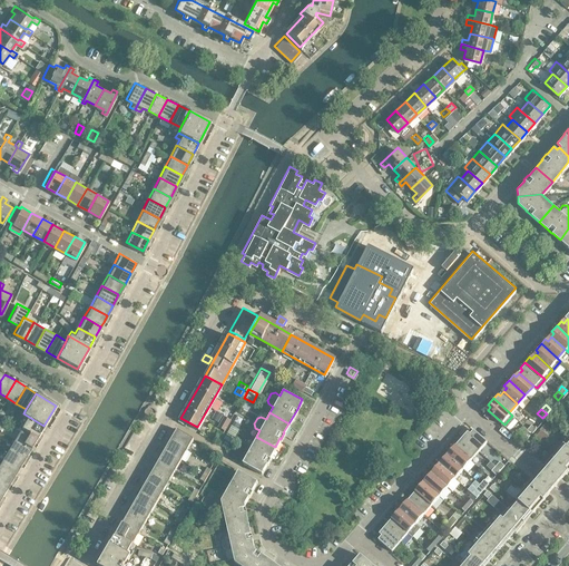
[(37,437),(40,430),(43,426),(23,413),(20,419),(23,421),(20,427),(37,437)]
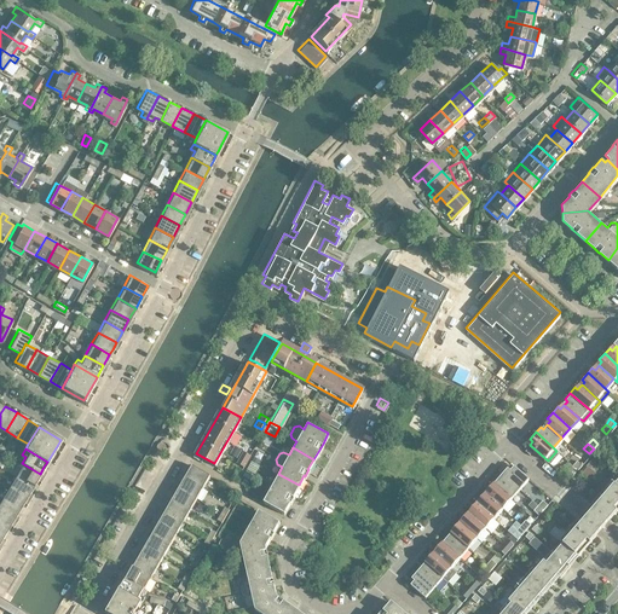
[(238,453),(246,458),(249,452),(241,449),(238,453)]
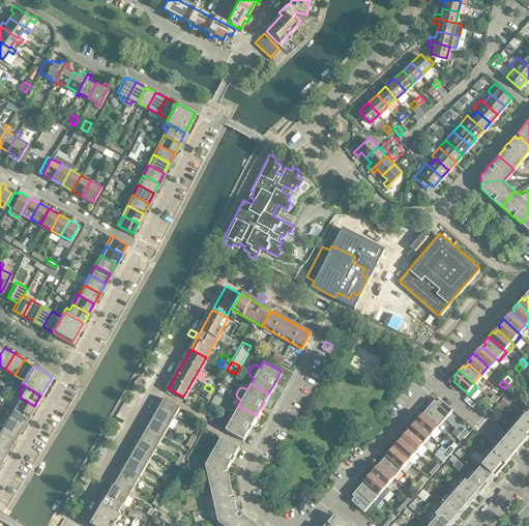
[(210,392),(204,388),(201,393),(207,398),(210,392)]
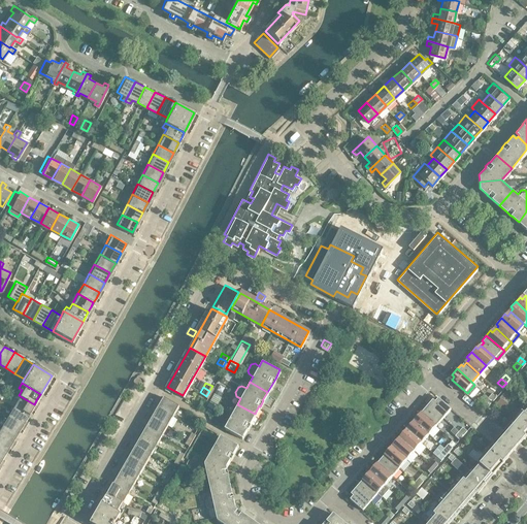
[(491,391),(487,395),(492,399),(496,394),(491,391)]
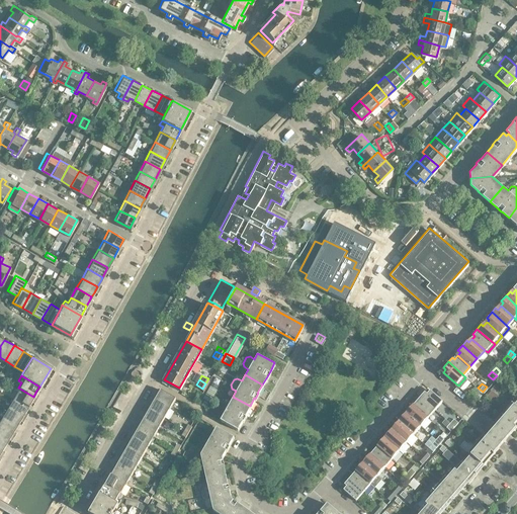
[(27,406),(30,402),(33,397),(18,388),(13,397),(27,406)]
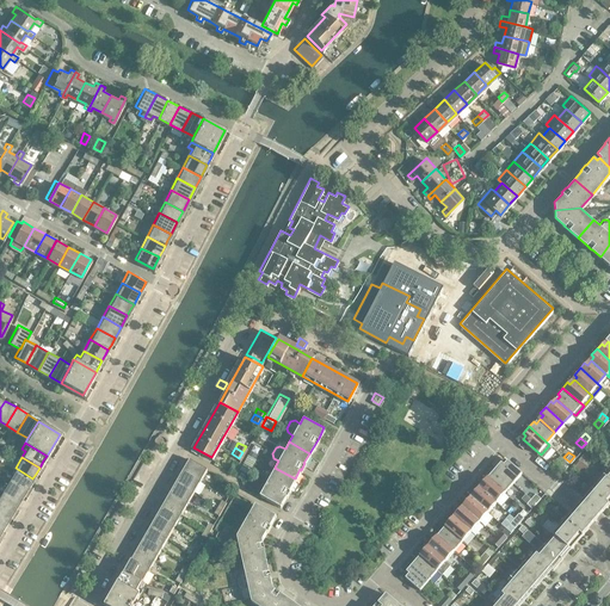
[(189,457),(185,463),(183,467),(201,477),(207,467),(189,457)]
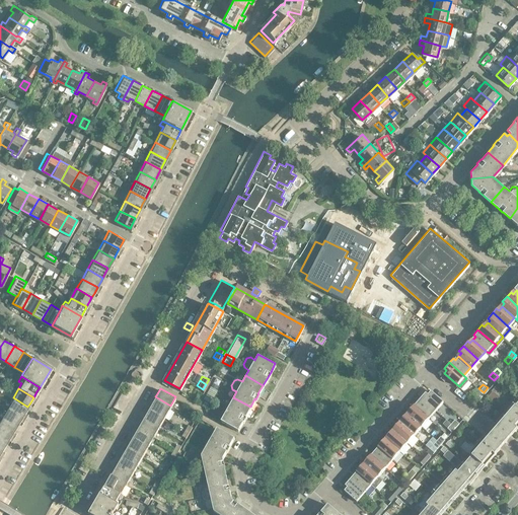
[(427,392),(425,390),(421,395),(435,408),(442,399),(430,388),(427,392)]
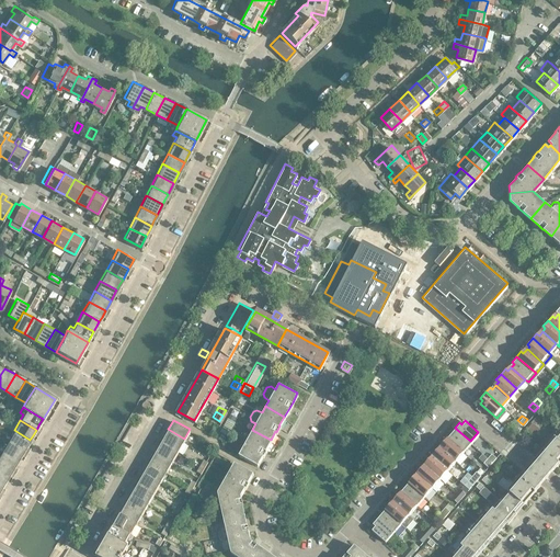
[(514,424),(518,429),(523,424),(517,420),(514,424)]
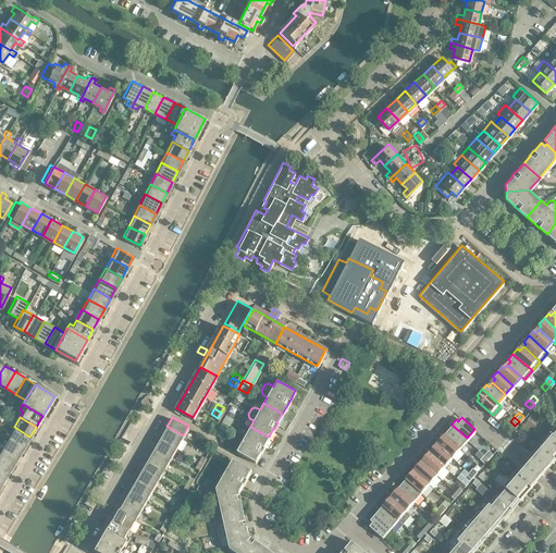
[(555,424),(528,457),(520,466),(481,512),(478,510),(461,528),(465,530),(444,552),(471,552),(473,552),(471,550),(474,544),(472,542),(479,536),(481,538),(491,527),(487,525),(494,518),(496,519),(501,515),(503,517),(513,506),(509,504),(516,498),(518,500),(523,493),(521,491),(528,484),(530,487),(543,470),(555,457),(553,455),(555,451),(555,424)]
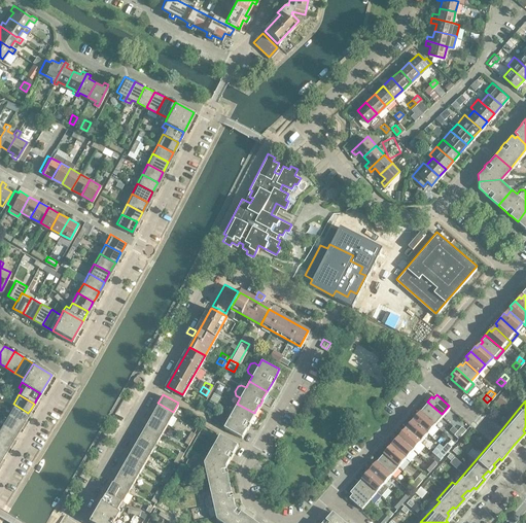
[(422,407),(425,409),(422,412),(434,423),(442,414),(427,402),(422,407)]
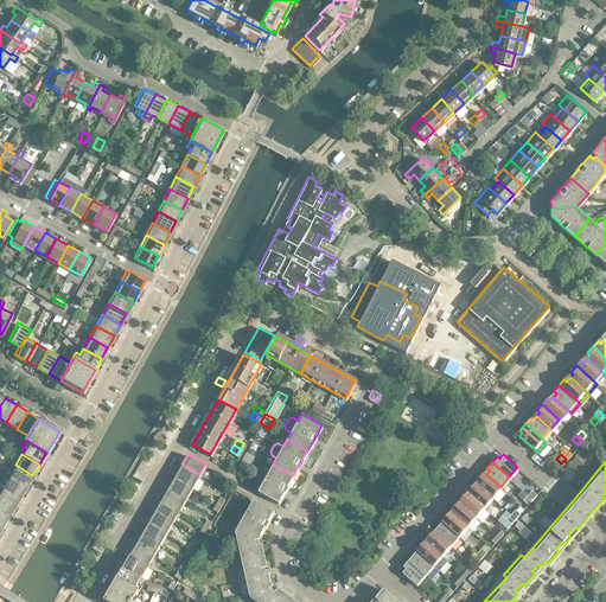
[(182,463),(178,471),(174,475),(192,485),(199,474),(182,463)]
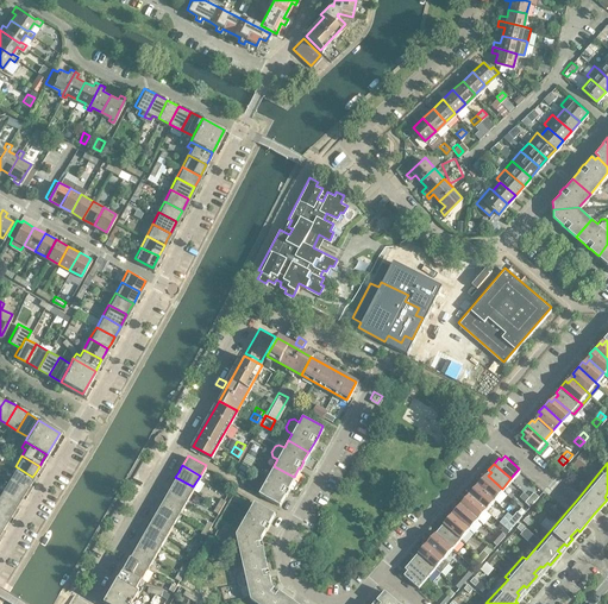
[(26,488),(30,482),(32,477),(16,466),(8,477),(26,488)]
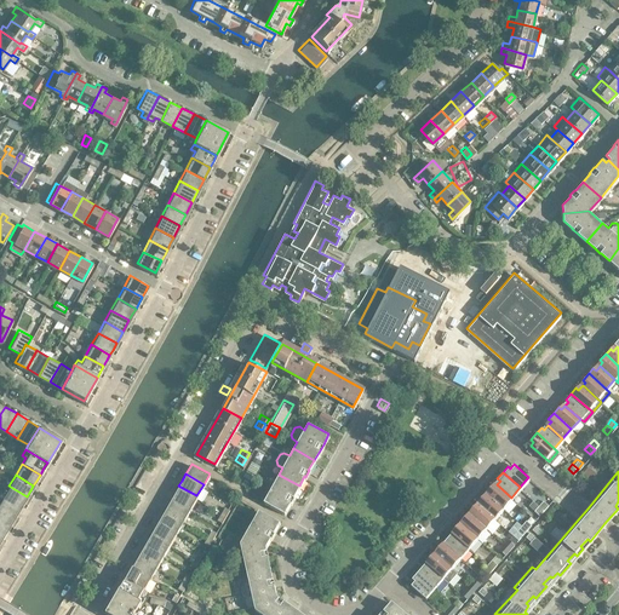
[(263,501),(278,509),(282,511),(287,501),(291,503),(294,496),(293,496),(299,486),(279,475),(263,501)]
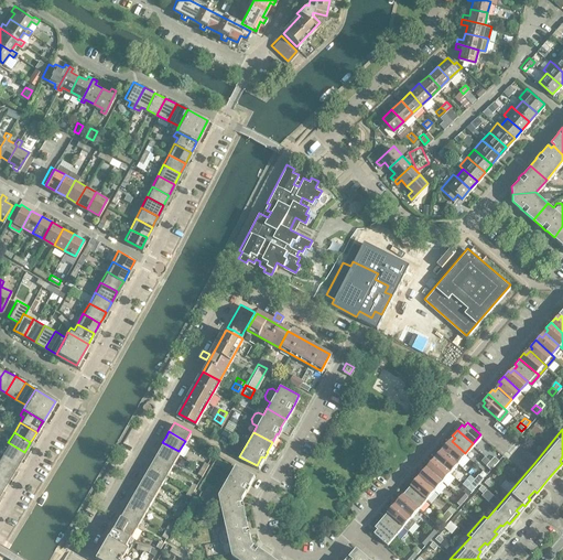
[(448,444),(446,442),(441,448),(457,462),(465,453),(452,441),(448,444)]
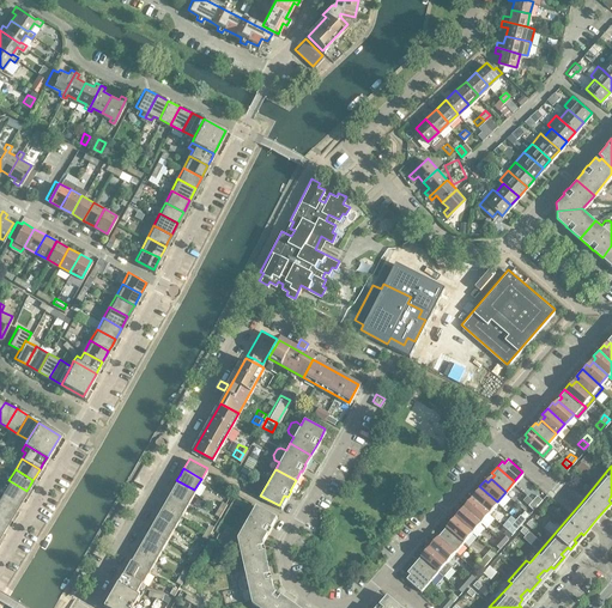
[(19,502),(23,497),(26,491),(8,480),(1,492),(19,502)]
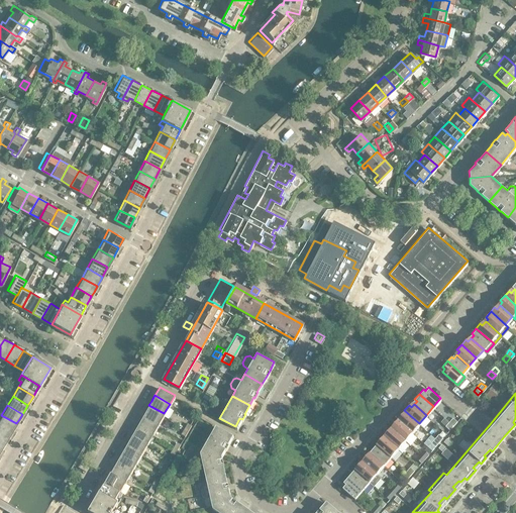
[(148,405),(145,411),(143,414),(159,423),(164,413),(148,405)]
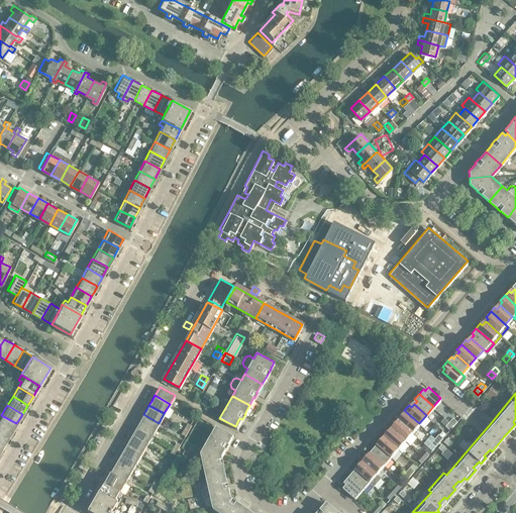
[(400,415),(402,417),(399,420),(412,431),(419,423),(404,410),(400,415)]
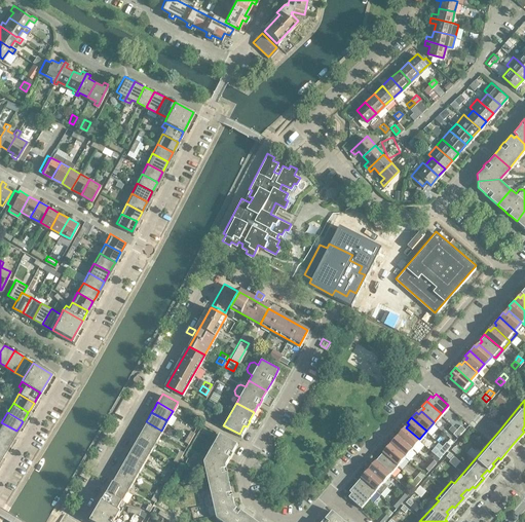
[(146,421),(143,426),(140,432),(155,441),(161,431),(146,421)]
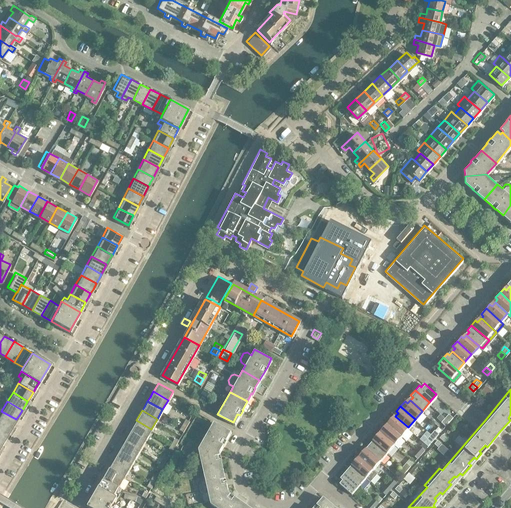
[(0,422),(10,429),(14,424),(16,419),(1,411),(0,412),(0,422)]
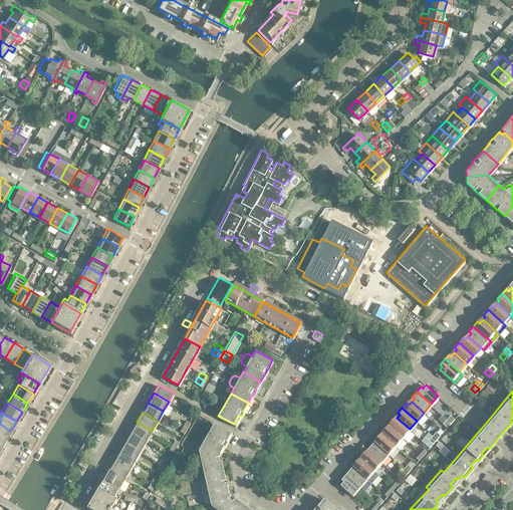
[(450,413),(446,417),(450,421),(454,417),(450,413)]
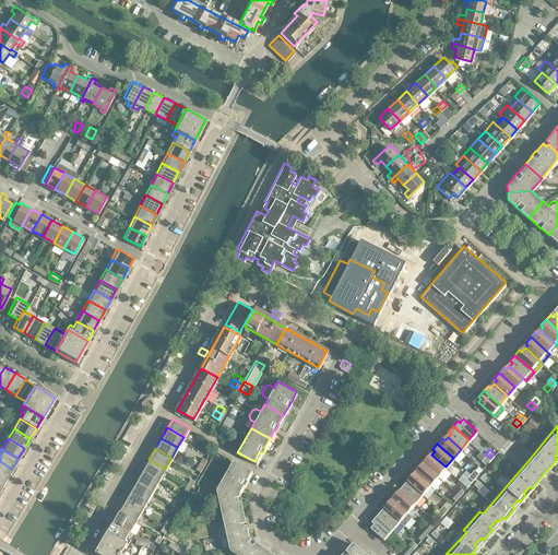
[(486,462),(489,458),(485,453),(481,459),(486,462)]
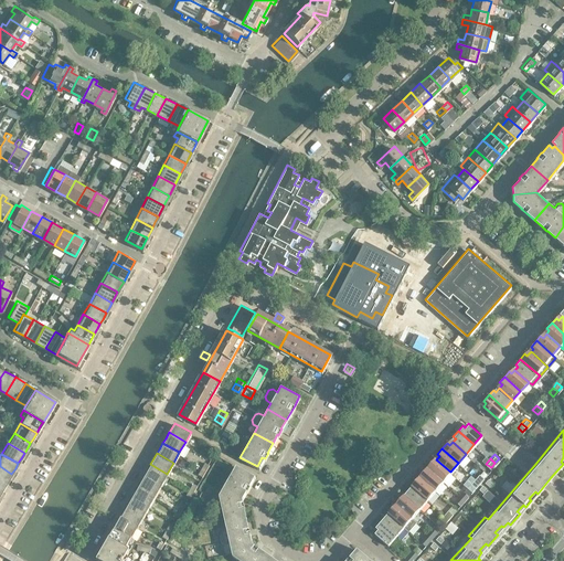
[(434,463),(432,461),(426,466),(443,480),(450,472),(436,459),(434,463)]
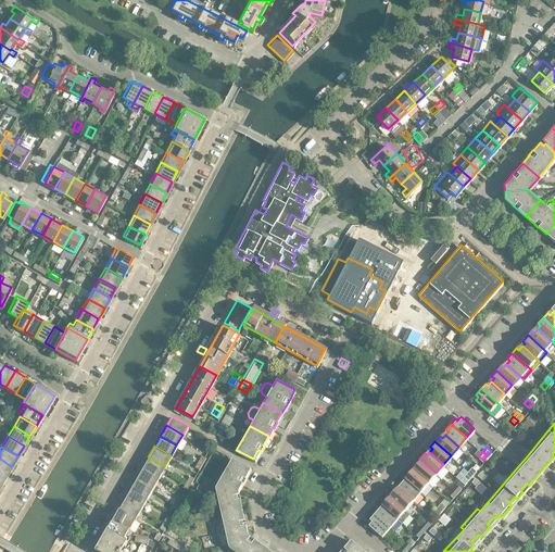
[(148,456),(144,463),(142,466),(159,476),(164,466),(148,456)]
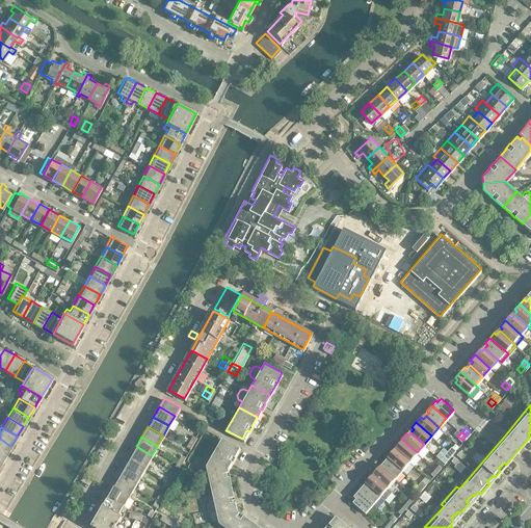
[(235,456),(233,455),(238,446),(222,437),(217,446),(210,458),(228,469),(232,462),(235,456)]
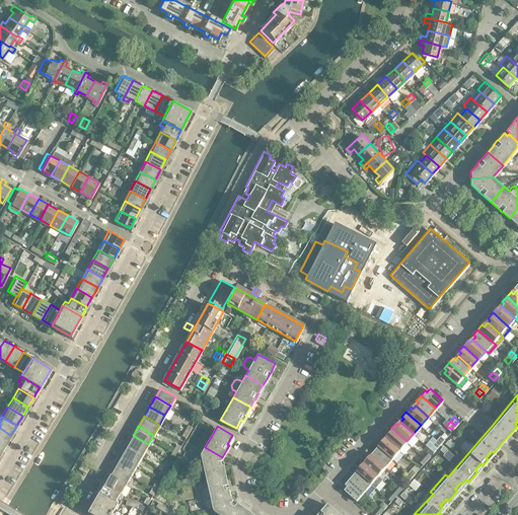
[(0,441),(5,444),(7,440),(10,435),(0,428),(0,441)]
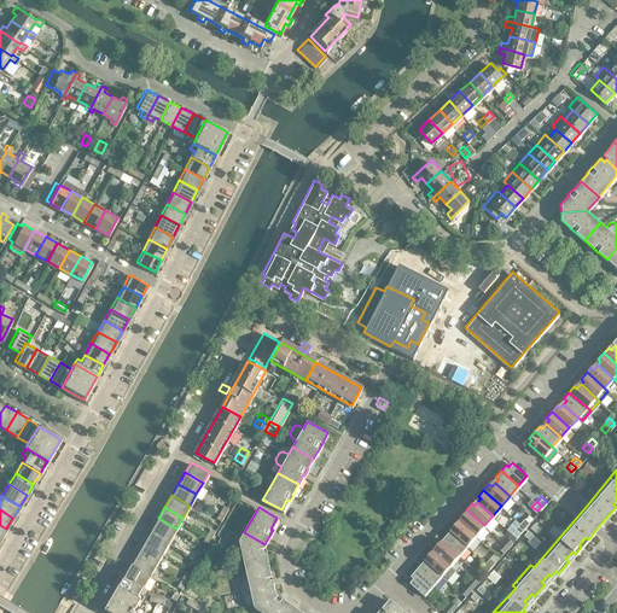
[(461,515),(464,518),(460,523),(475,535),(484,525),(466,509),(461,515)]
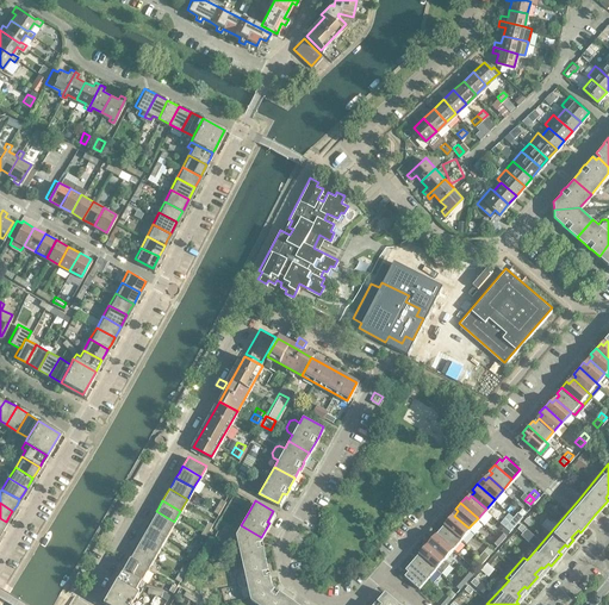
[(516,509),(513,515),(517,519),(522,513),(516,509)]
